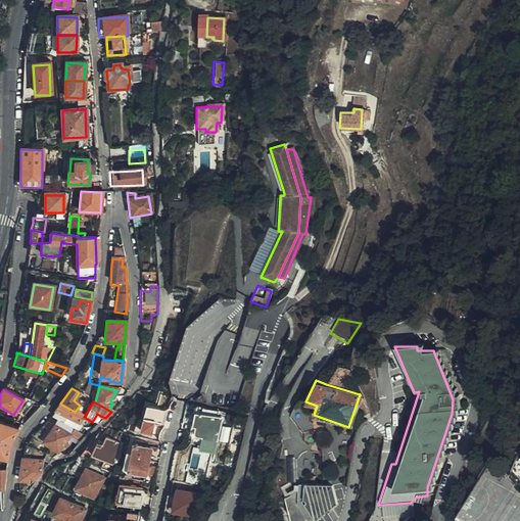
[(75,412),(60,404),(54,412),(64,418),(79,425),(84,417),(75,412)]
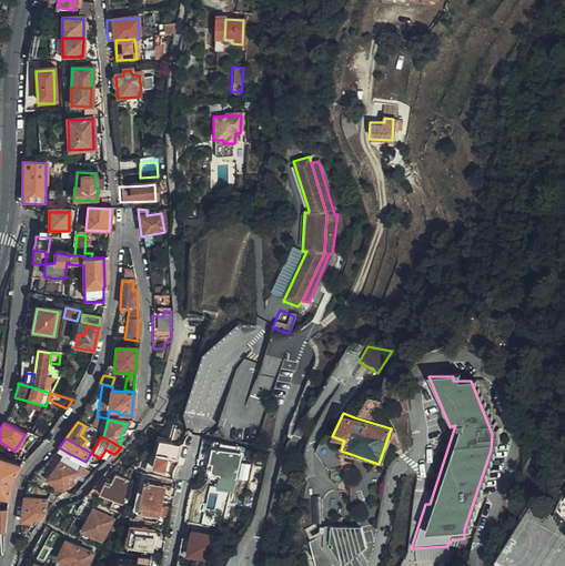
[(169,444),(155,441),(148,468),(161,472),(169,444)]
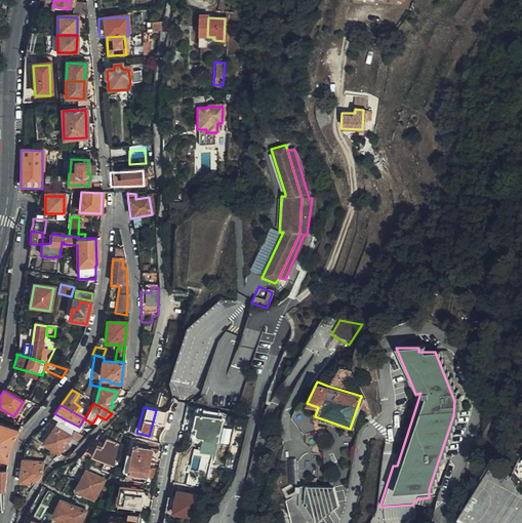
[(160,428),(167,409),(161,411),(156,410),(152,426),(160,428)]
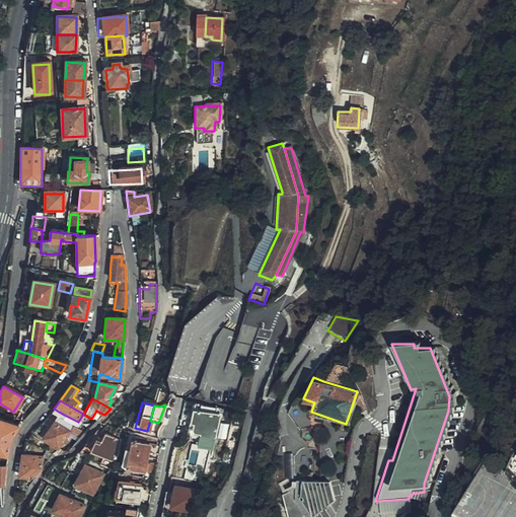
[(191,422),(194,409),(183,407),(180,420),(191,422)]
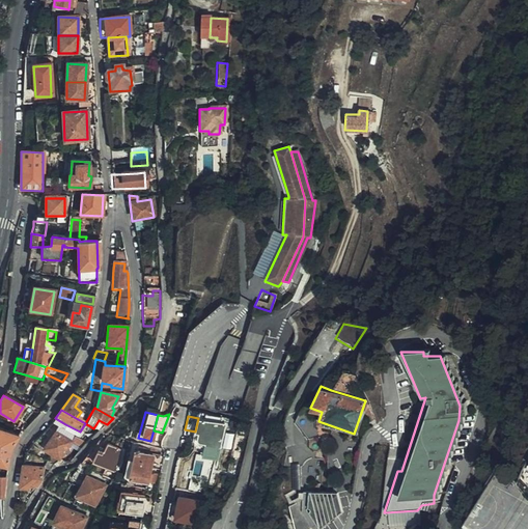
[(224,424),(198,418),(195,432),(198,433),(197,439),(198,441),(199,443),(205,444),(204,447),(218,450),(224,424)]
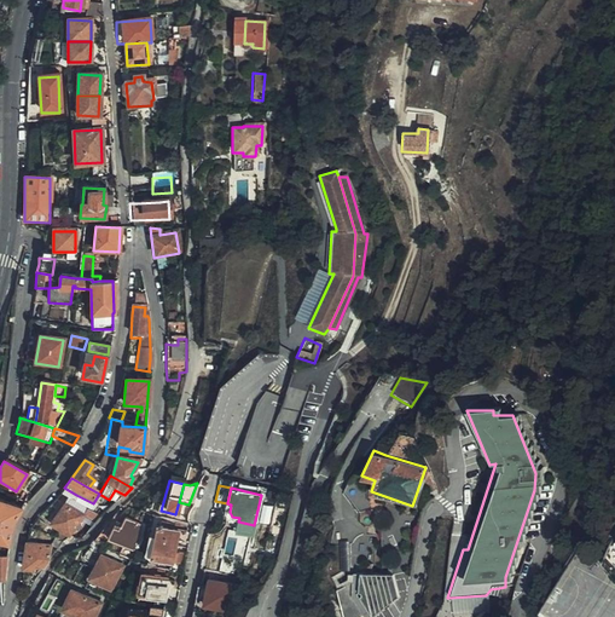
[(93,503),(76,495),(71,501),(87,512),(88,512),(93,503)]
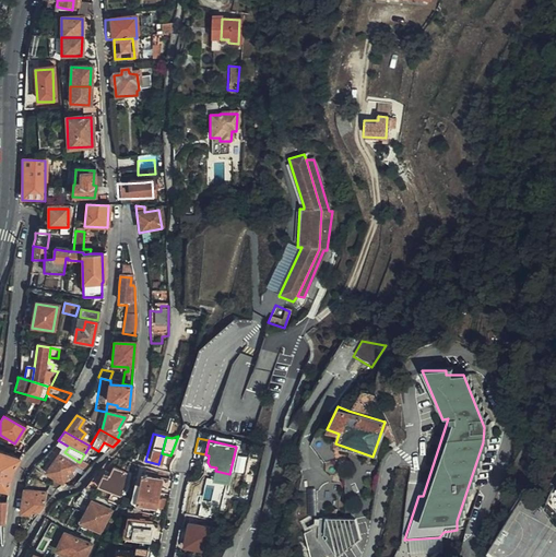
[(0,487),(7,490),(8,486),(9,480),(10,476),(11,473),(11,472),(18,462),(19,460),(0,451),(0,487)]
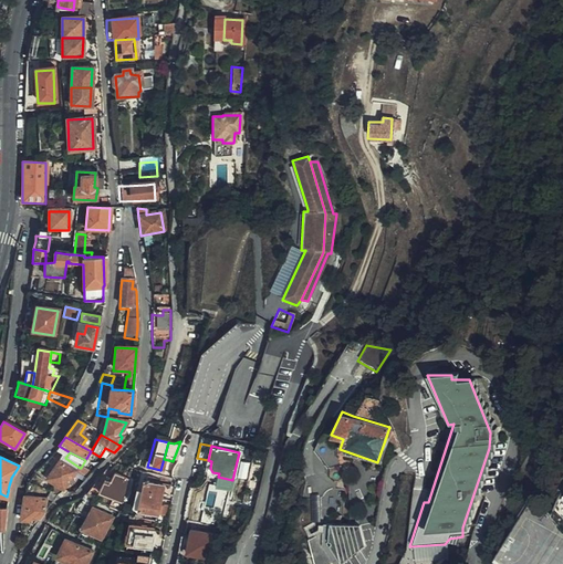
[(59,462),(75,473),(80,468),(65,458),(62,457),(59,462)]
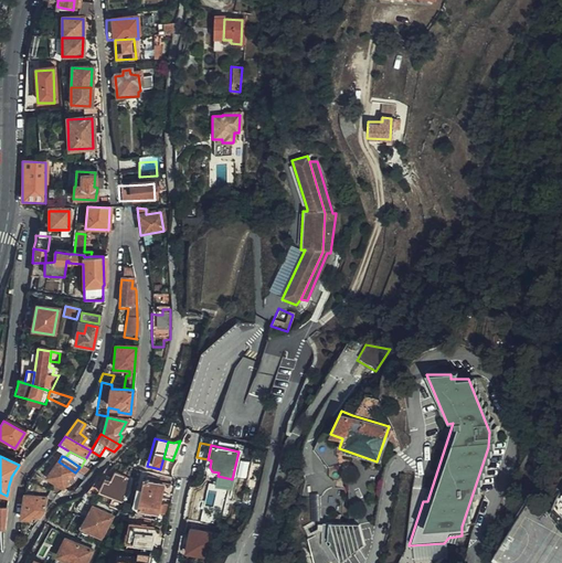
[(236,477),(244,478),(247,461),(239,460),(236,477)]
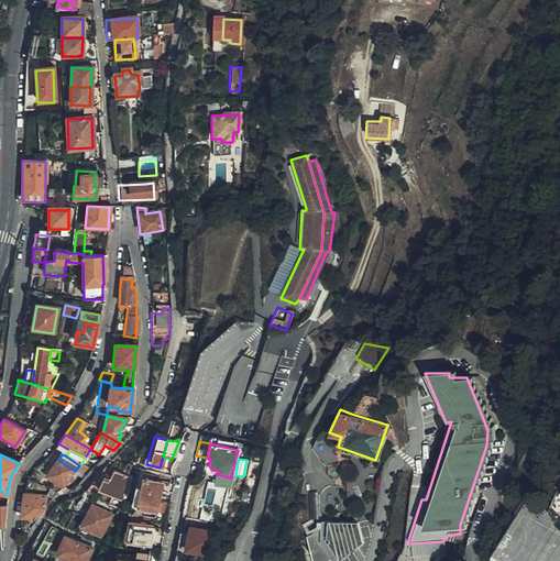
[(45,476),(62,488),(75,471),(58,460),(57,460),(45,476)]
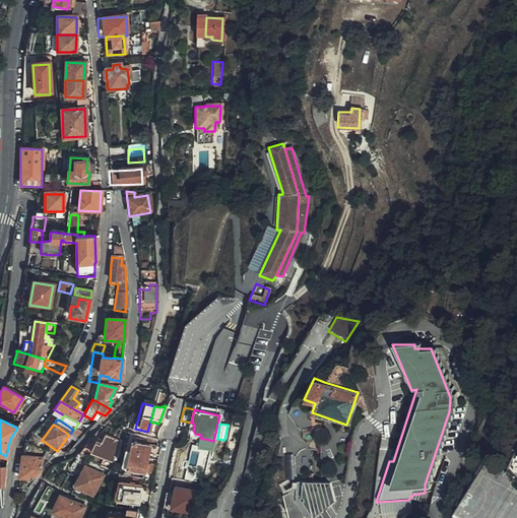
[(69,435),(78,441),(83,436),(74,430),(73,430),(69,435)]
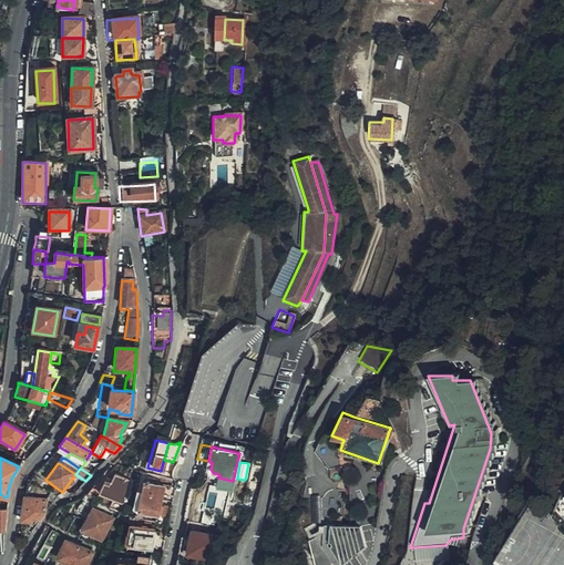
[(125,492),(127,483),(114,475),(108,486),(103,484),(98,494),(121,505),(127,493),(125,492)]
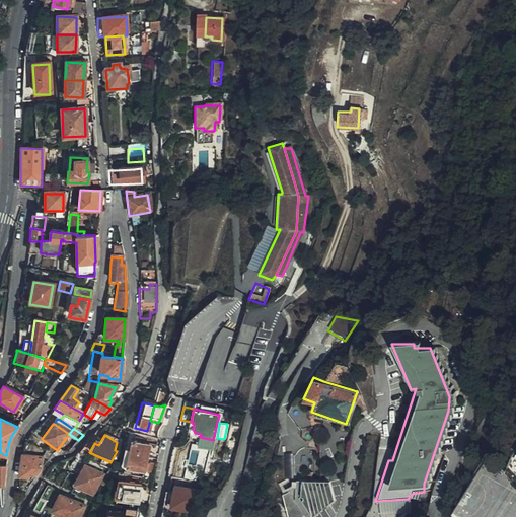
[(140,469),(143,460),(146,446),(128,442),(123,465),(140,469)]
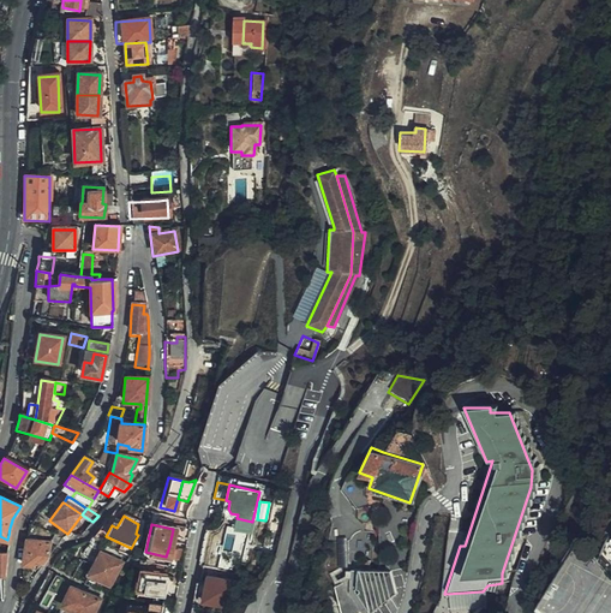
[(33,564),(41,566),(47,559),(48,543),(24,540),(23,558),(22,566),(33,566),(33,564)]
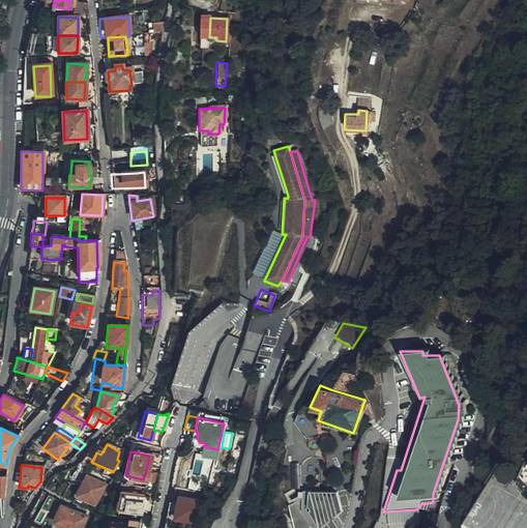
[(154,482),(156,471),(146,470),(143,479),(154,482)]
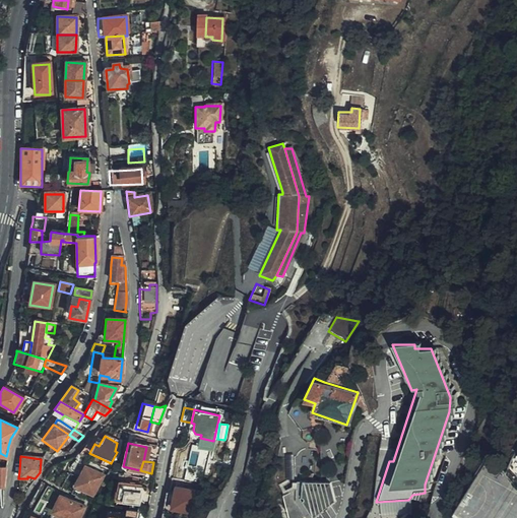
[(483,464),(454,517),(502,517),(501,507),(508,511),(504,517),(516,517),(516,503),(495,506),(505,488),(504,475),(483,464)]
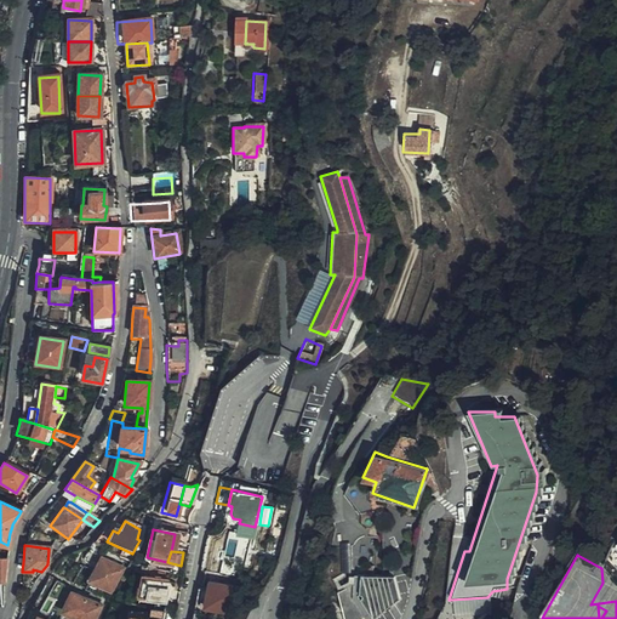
[(109,592),(120,569),(100,560),(89,581),(109,592)]
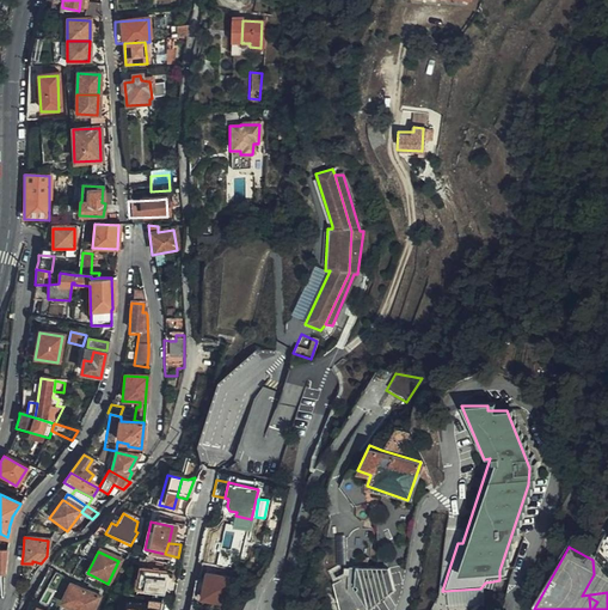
[(363,609),(392,592),(386,567),(375,567),(343,567),(344,577),(331,584),(337,609),(363,609)]
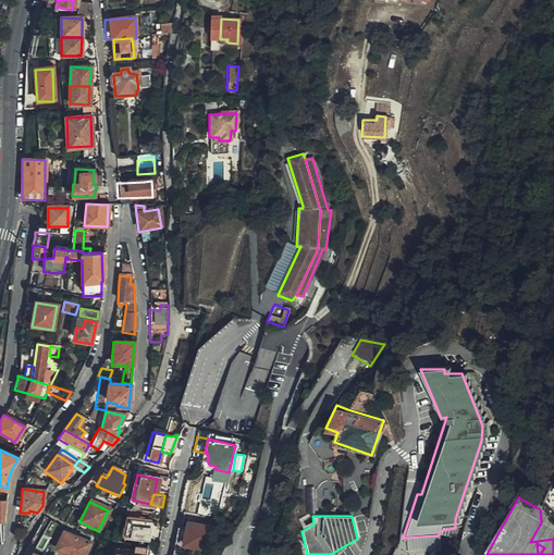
[(151,530),(154,522),(127,517),(123,534),(145,539),(147,529),(151,530)]
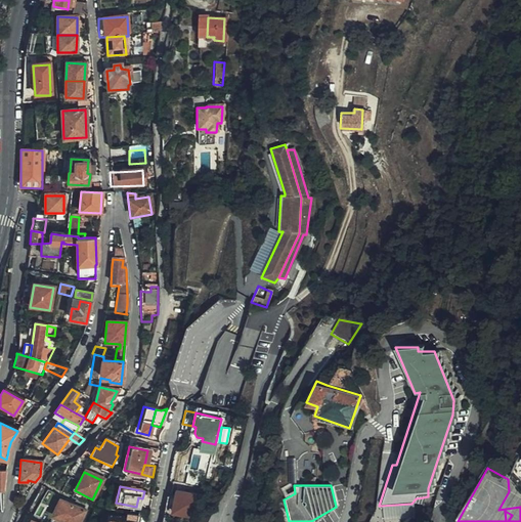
[(194,518),(201,496),(176,490),(171,511),(194,518)]
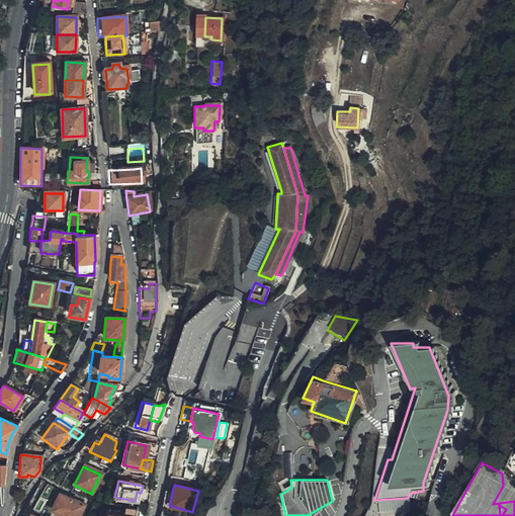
[(427,496),(418,492),(414,501),(423,505),(427,496)]
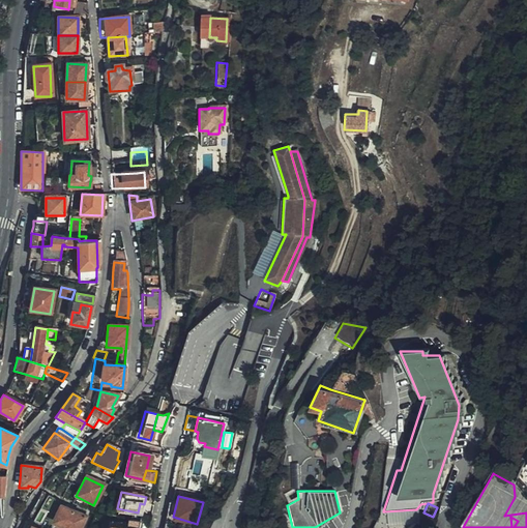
[(80,527),(85,519),(59,506),(52,522),(63,527),(80,527)]
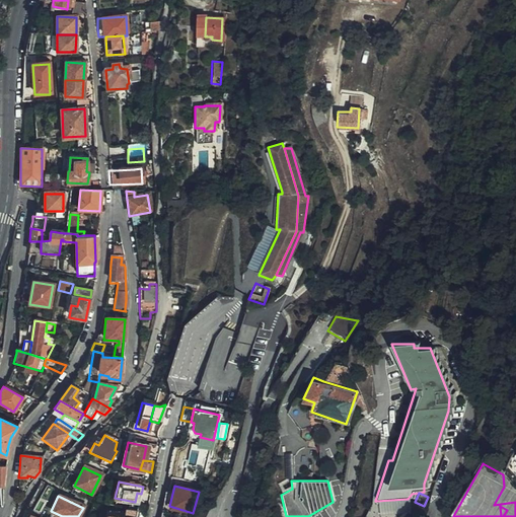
[(407,499),(376,501),(377,516),(408,514),(407,499)]
